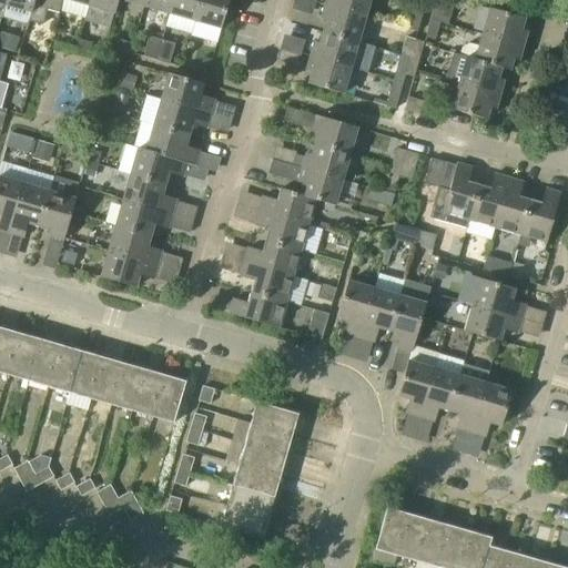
[(7,0),(6,4),(33,13),(37,0),(7,0)]
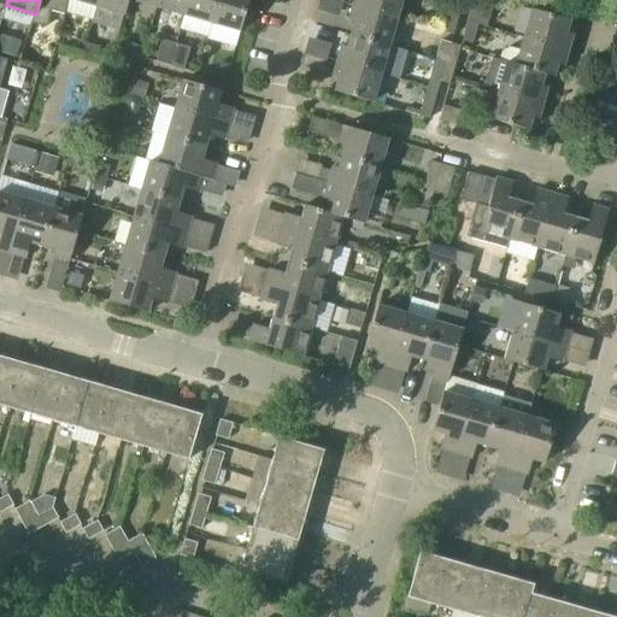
[(52,11),(64,15),(68,0),(40,0),(36,15),(34,23),(47,27),(52,11)]
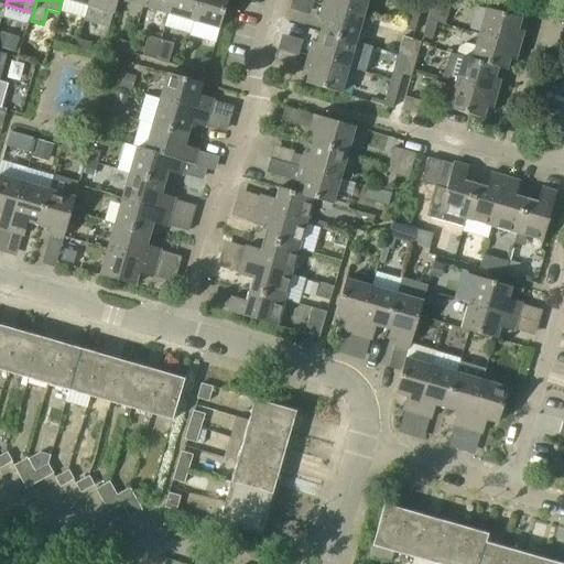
[(62,0),(58,13),(84,21),(89,0),(62,0)]
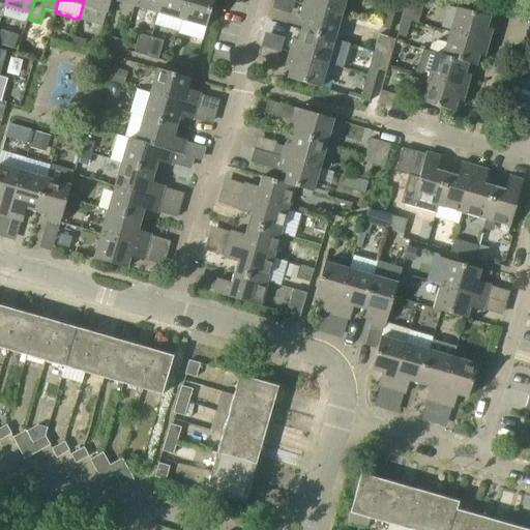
[(108,12),(111,0),(84,0),(79,20),(104,27),(108,12)]
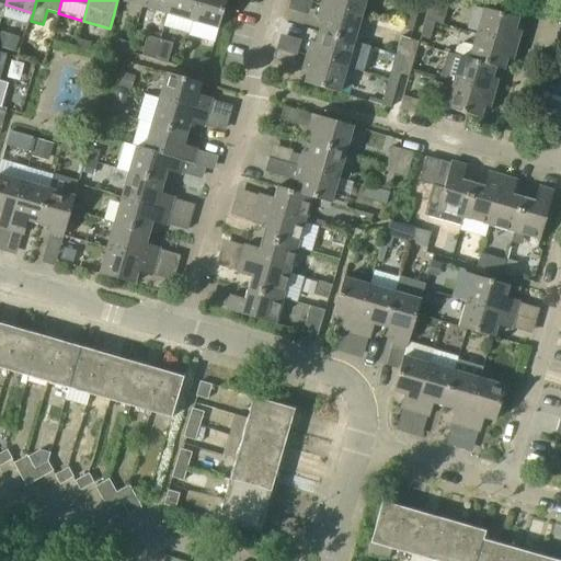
[(168,14),(171,0),(144,0),(142,7),(168,14)]
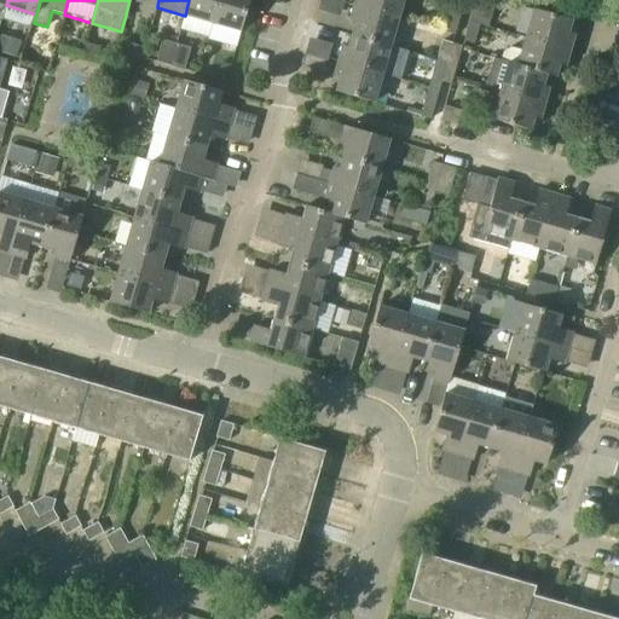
[(213,23),(219,0),(189,0),(185,16),(213,23)]
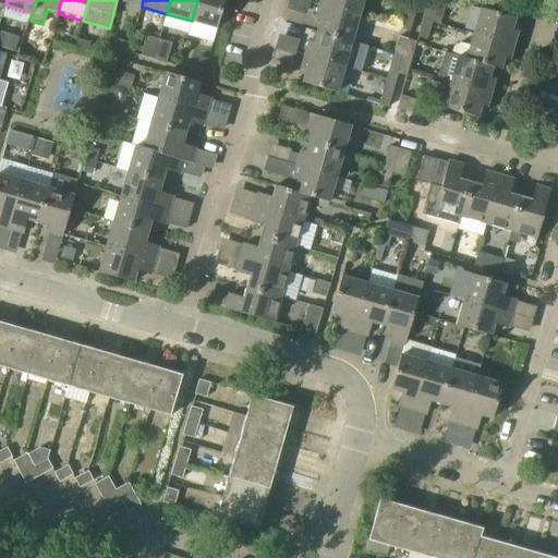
[(197,0),(192,21),(218,28),(226,0),(197,0)]
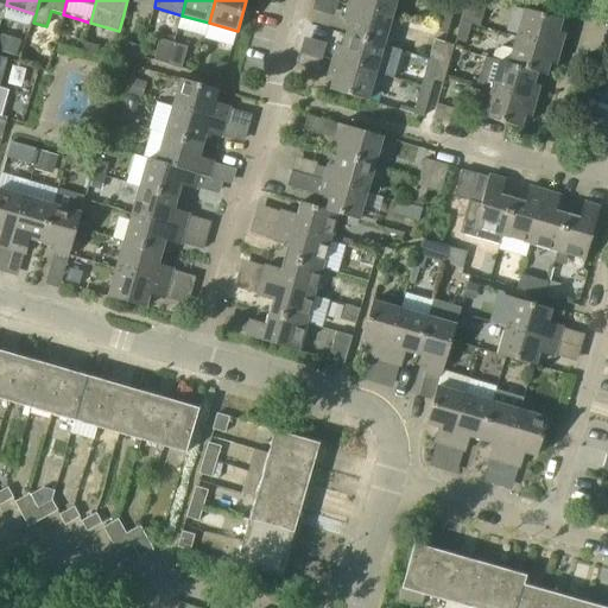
[(392,18),(397,0),(349,0),(348,6),(392,18)]
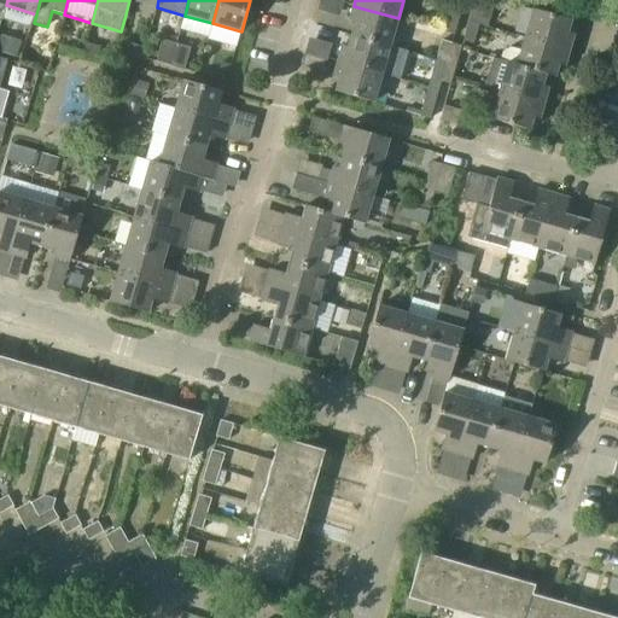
[(470,22),(487,27),(491,7),(474,3),(470,22)]
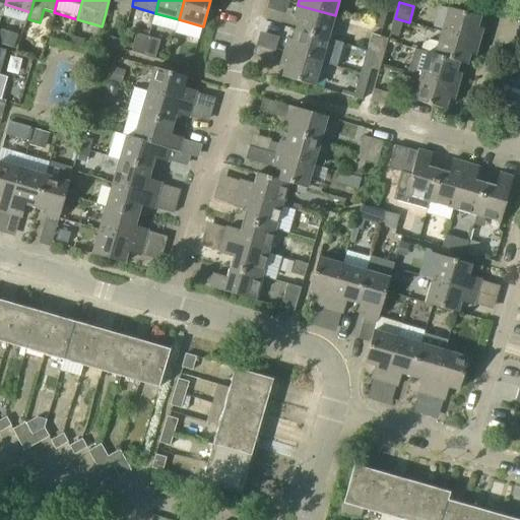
[(328,39),(335,15),(298,5),(294,18),(299,20),(297,29),(328,39)]
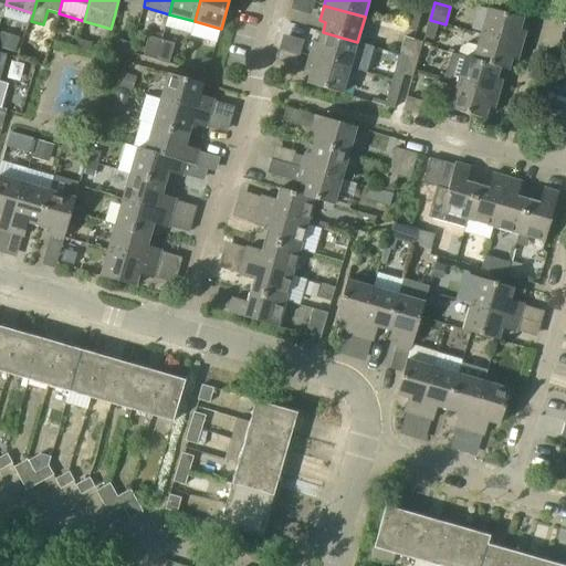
[(521,29),(523,19),(481,7),(477,20),(484,23),(481,34),(522,45),(526,31),(521,29)]
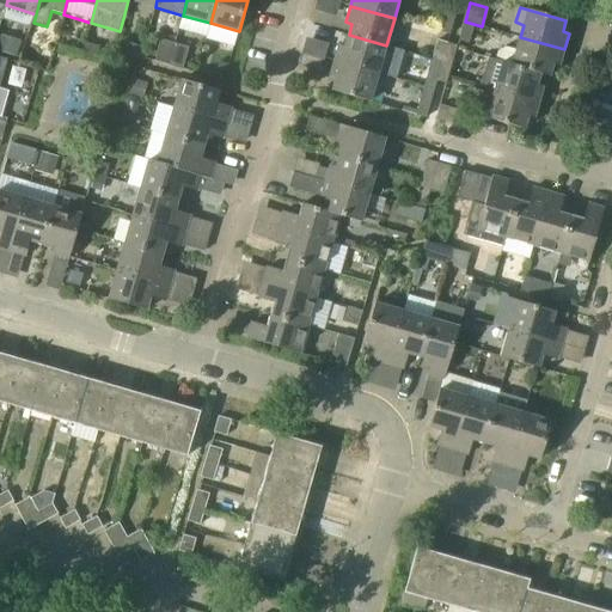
[(450,38),(456,16),(446,13),(439,36),(450,38)]
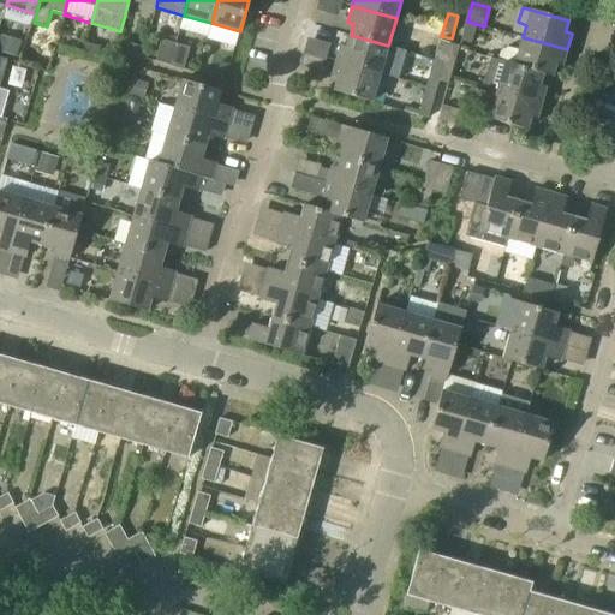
[(484,27),(467,22),(461,41),(471,45),(477,25),(484,27)]
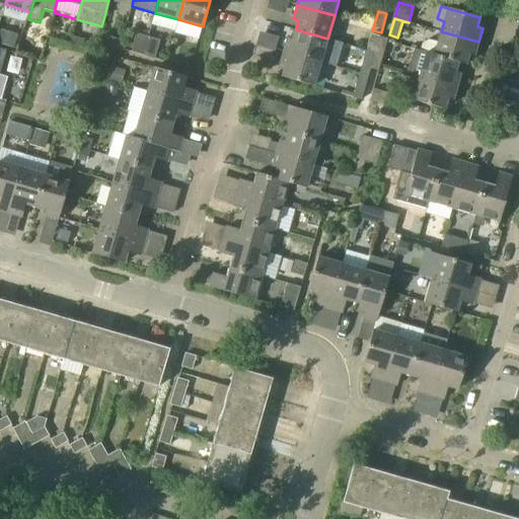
[(18,34),(1,29),(0,33),(0,44),(14,49),(18,34)]
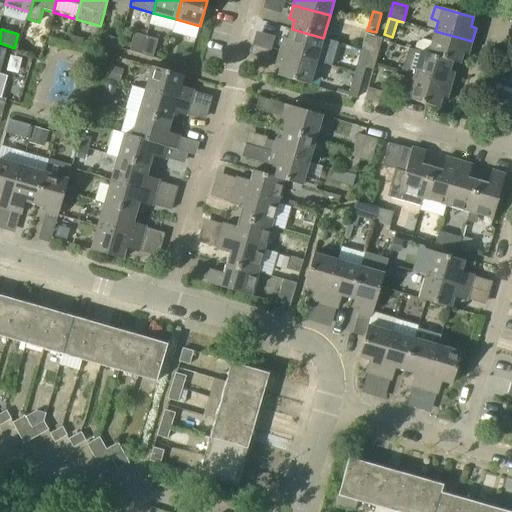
[(323,39),(323,38),(292,29),(289,39),(284,38),(280,51),(316,62),(317,60),(328,64),(334,42),(323,39)]
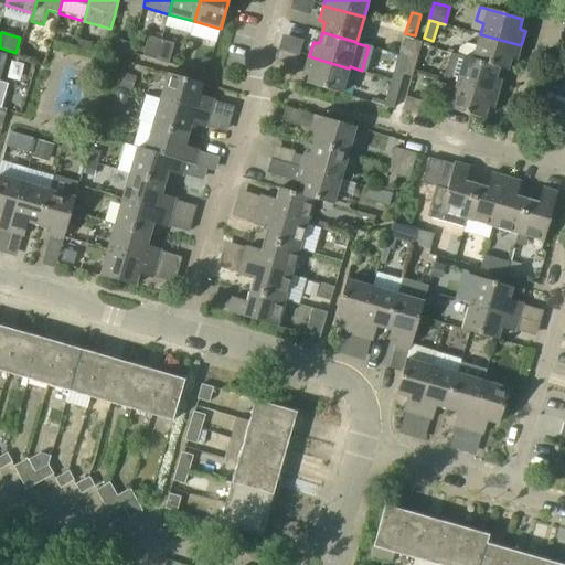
[(516,61),(521,45),(480,34),(477,48),(467,44),(459,49),(458,56),(499,68),(508,71),(511,60),(516,61)]
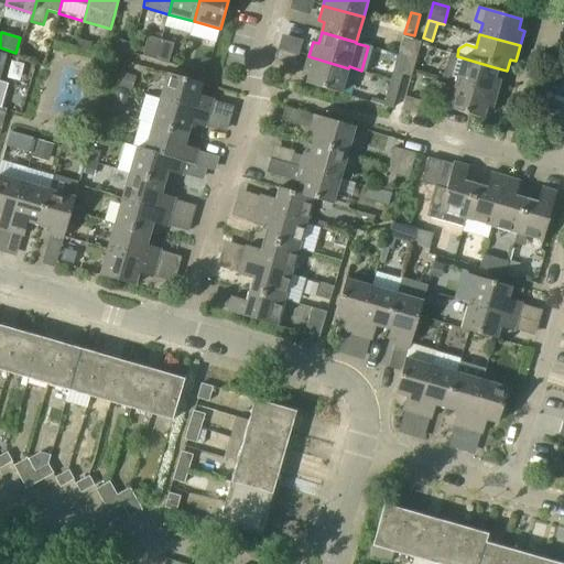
[(169,64),(174,45),(171,44),(173,39),(163,35),(161,41),(155,61),(169,64)]
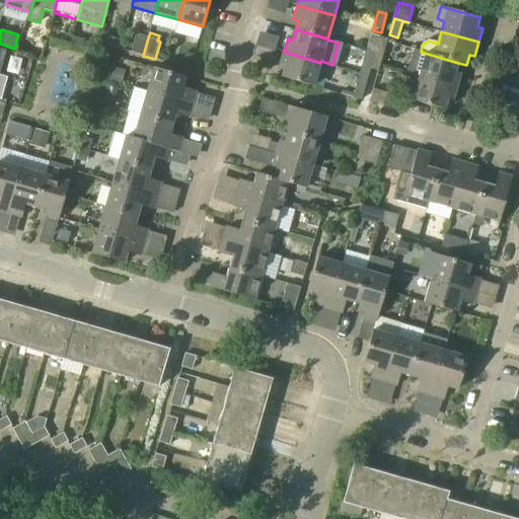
[(143,56),(148,38),(137,33),(131,53),(143,56)]
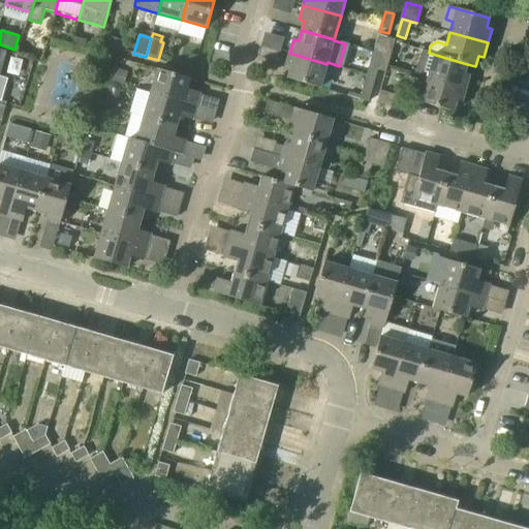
[(382,54),(387,37),(379,35),(374,51),(382,54)]
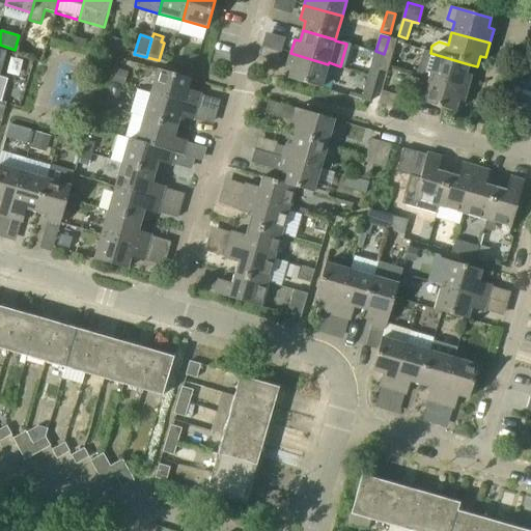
[(108,36),(106,46),(122,50),(124,42),(108,36)]
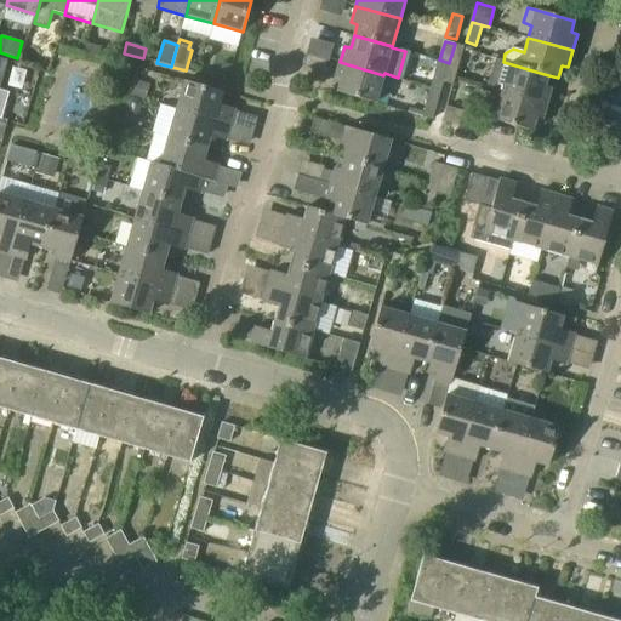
[(459,66),(465,47),(455,44),(449,63),(459,66)]
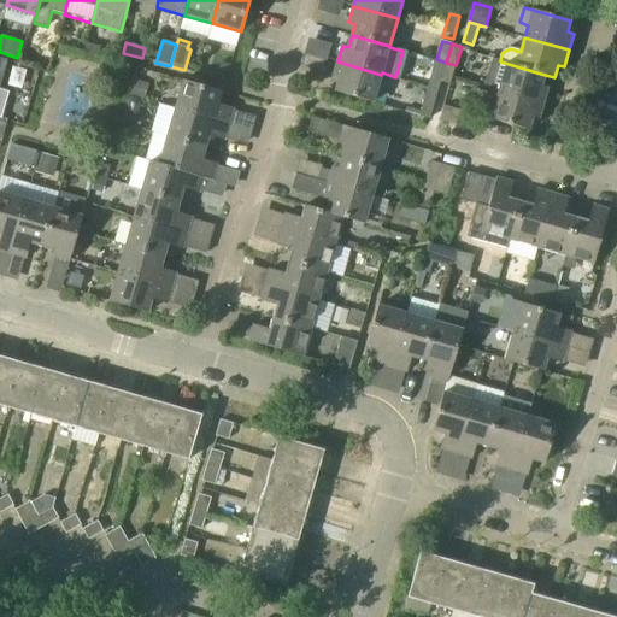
[(438,90),(441,82),(446,63),(436,59),(428,88),(438,90)]
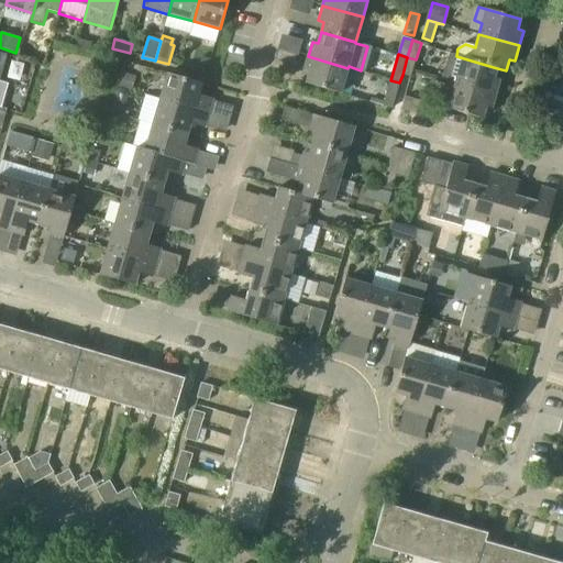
[(497,68),(456,56),(449,54),(442,78),(455,83),(496,95),(499,80),(494,78),(497,68)]
